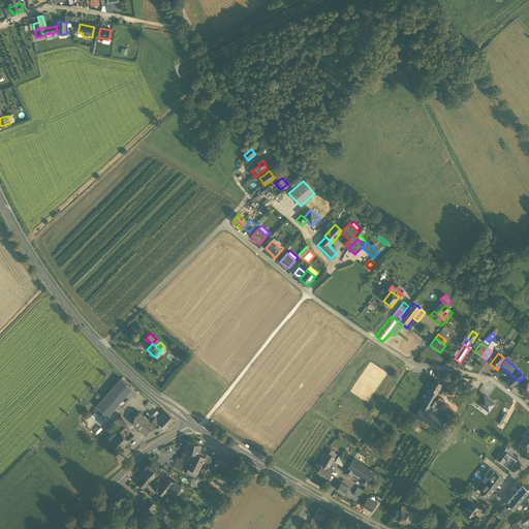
[(506,382),(511,387),(519,381),(514,376),(512,376),(506,382)]
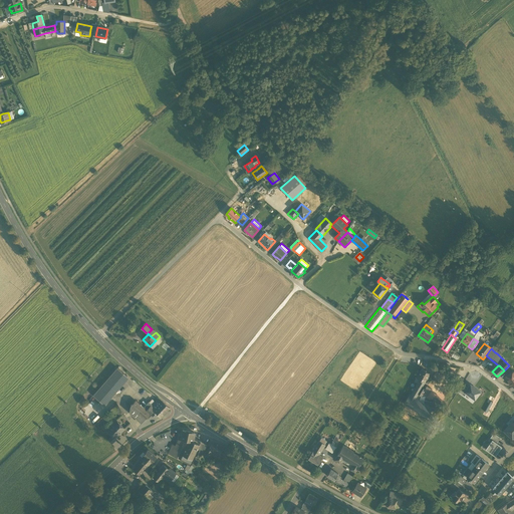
[(117,367),(105,381),(115,391),(127,376),(117,367)]
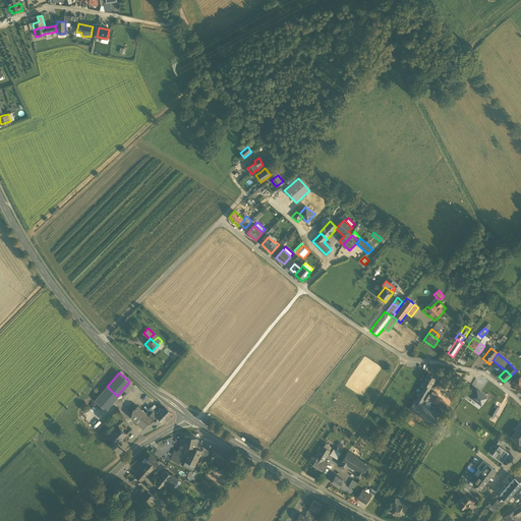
[(425,385),(430,388),(436,379),(427,373),(422,383),(425,385)]
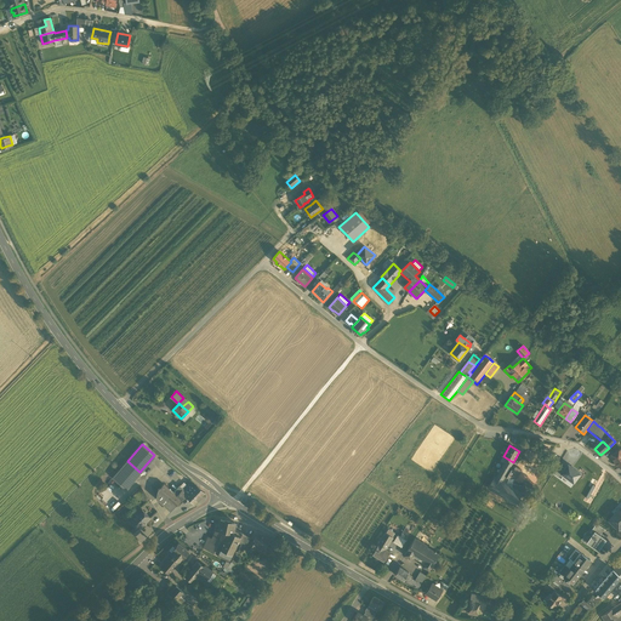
[(610,456),(617,467),(619,467),(620,465),(620,449),(610,456)]
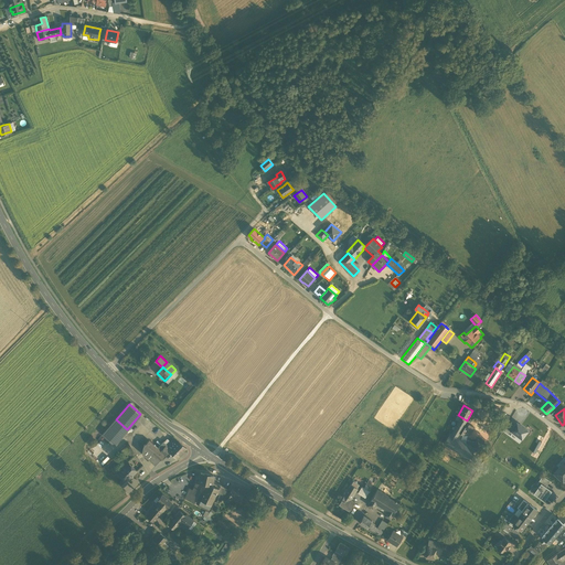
[(140,414),(127,429),(128,430),(141,415),(140,414)]
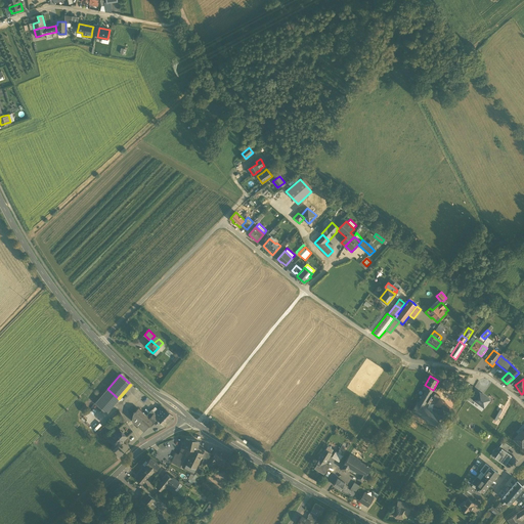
[(411,411),(435,426),(440,418),(444,421),(449,411),(442,406),(441,409),(433,408),(428,407),(429,403),(433,404),(435,404),(440,396),(435,393),(433,396),(430,395),(433,390),(428,387),(426,390),(419,403),(417,401),(411,411)]
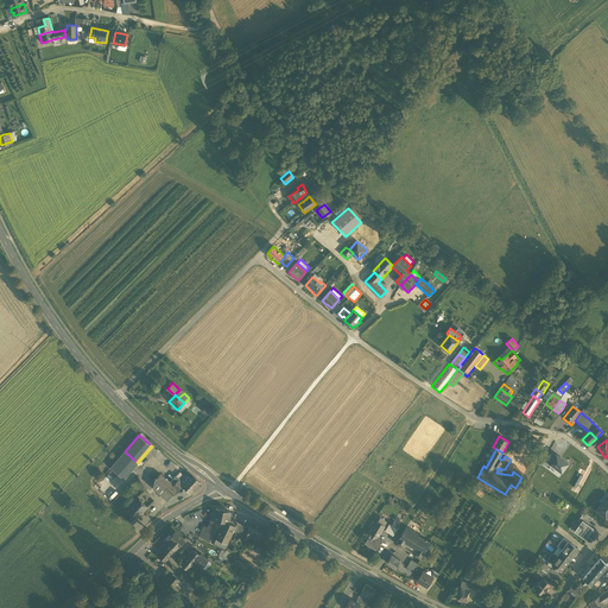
[(137,462),(125,451),(111,468),(122,479),(137,462)]
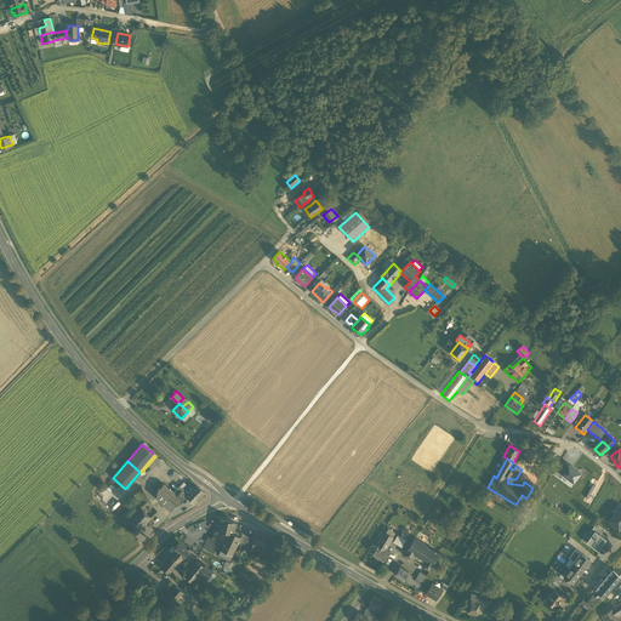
[(559,478),(560,474),(562,473),(565,468),(559,463),(553,473),(559,478)]
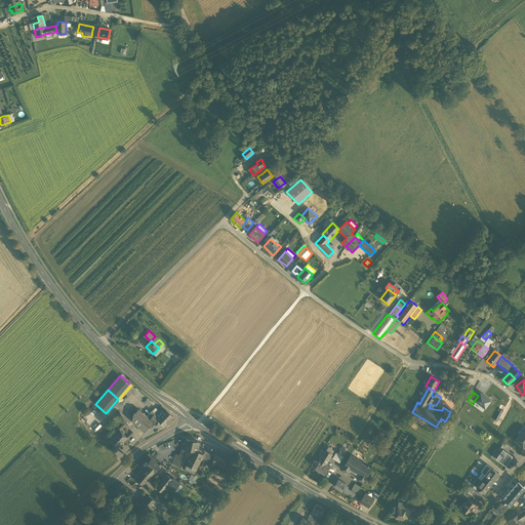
[(475,400),(481,405),(485,408),(490,400),(480,393),(478,396),(475,400)]
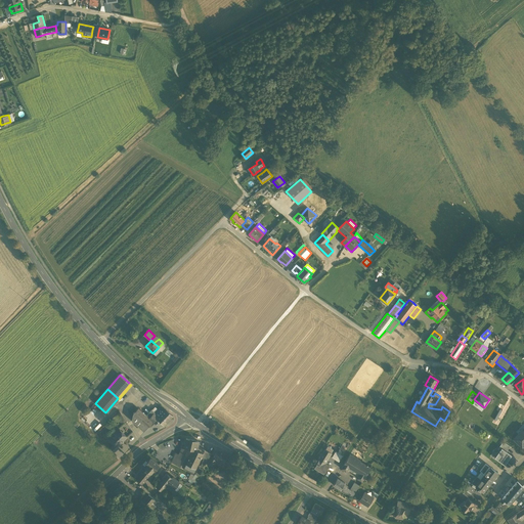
[(108,411),(119,399),(118,398),(105,412),(106,413),(110,411),(108,411)]
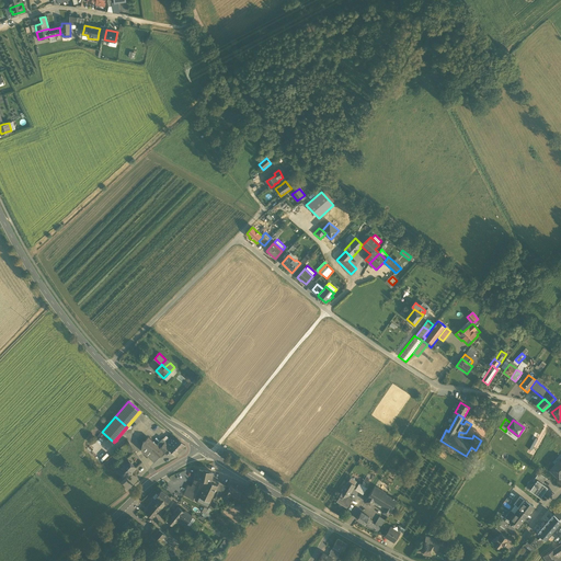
[(151,441),(146,446),(159,458),(168,448),(178,438),(173,434),(169,438),(165,442),(159,448),(157,445),(151,441)]
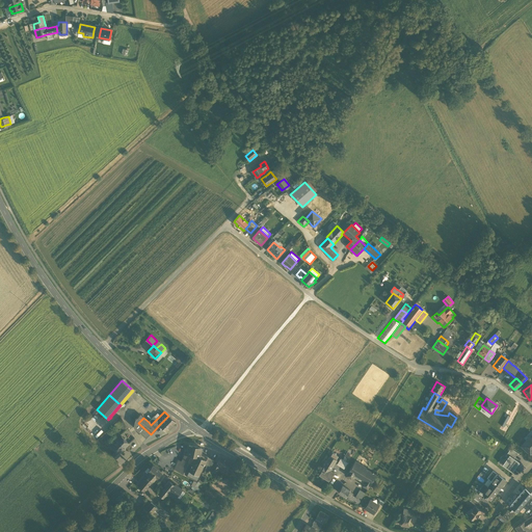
[(135,420),(138,423),(143,418),(140,415),(135,420)]
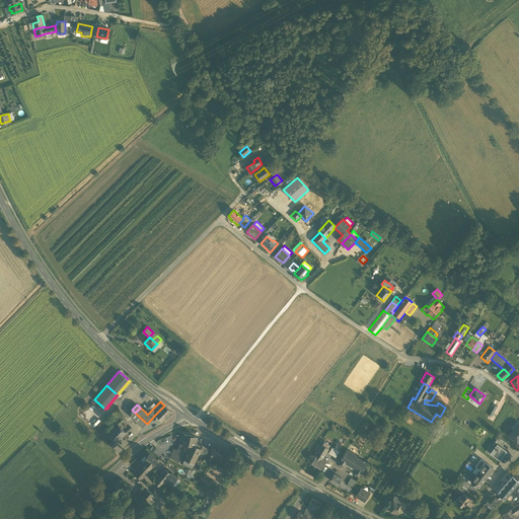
[(150,405),(145,412),(147,415),(153,409),(151,406),(150,405)]
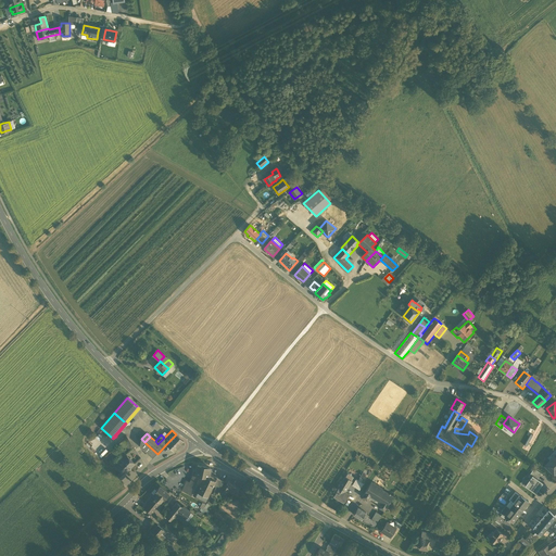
[(166,444),(174,451),(184,441),(176,434),(166,444)]
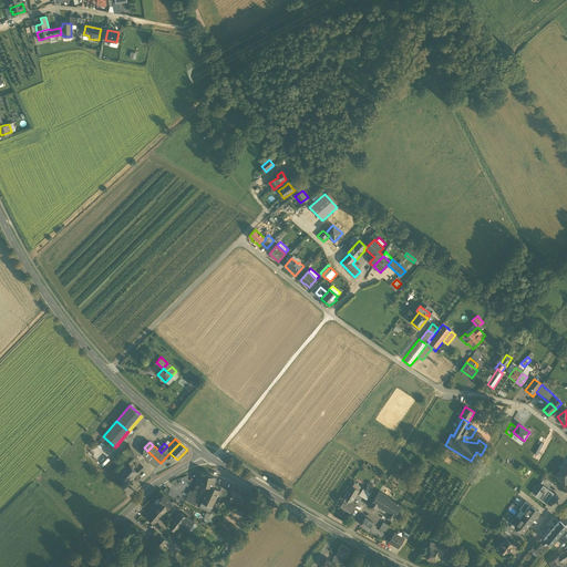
[(540,443),(535,454),(537,455),(544,444),(540,443)]
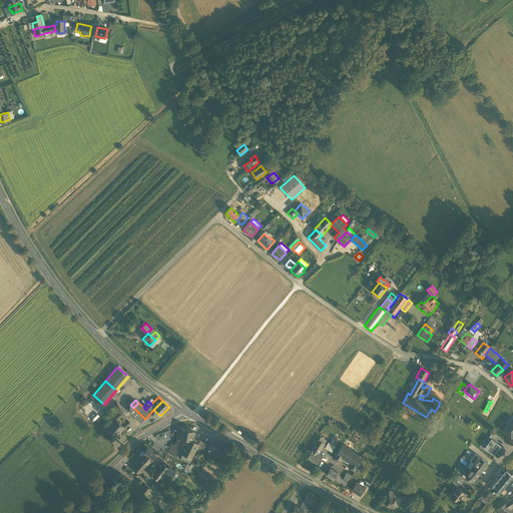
[(141,423),(145,419),(133,408),(130,405),(129,412),(141,423)]
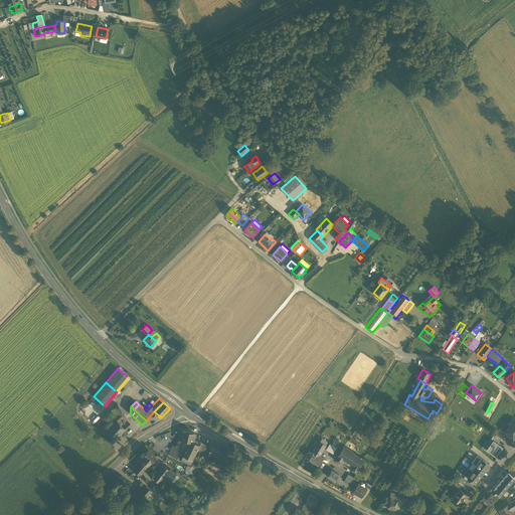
[(118,422),(117,423),(124,431),(125,428),(118,422)]
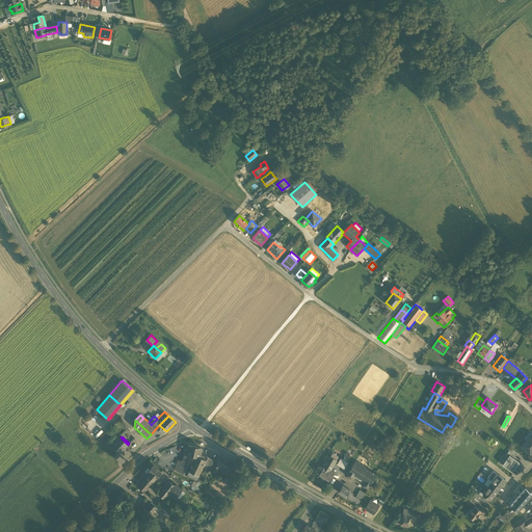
[(378,448),(381,450),(383,446),(384,446),(389,440),(384,436),(378,448)]
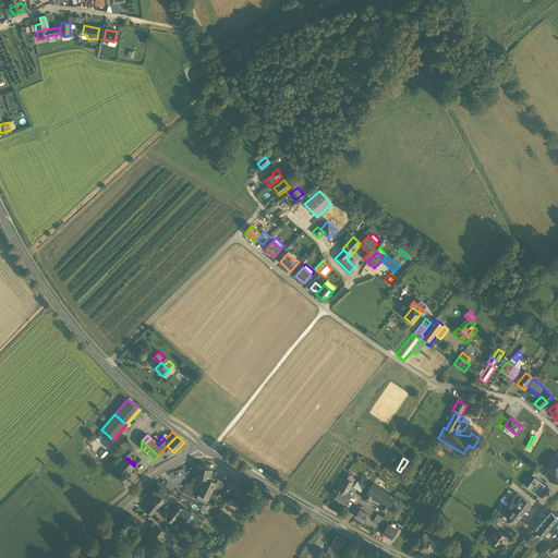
[(557,473),(557,459),(557,460),(556,458),(547,468),(556,475),(557,473)]
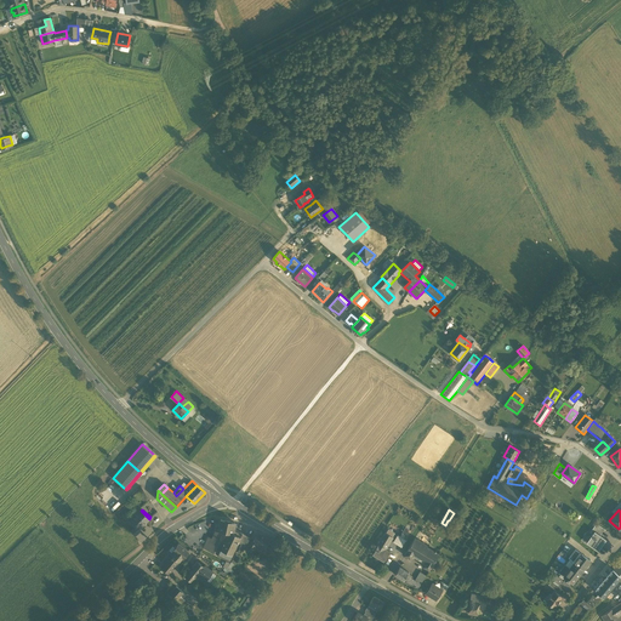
[(136,525),(140,529),(149,519),(141,511),(130,520),(136,525)]
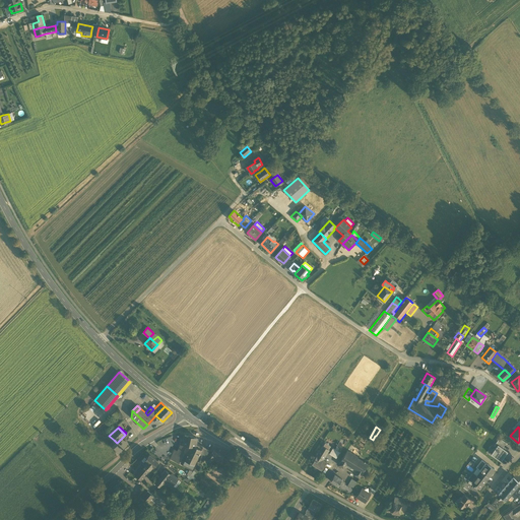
[(185,435),(183,444),(192,446),(193,447),(194,446),(194,442),(196,443),(197,438),(185,435)]
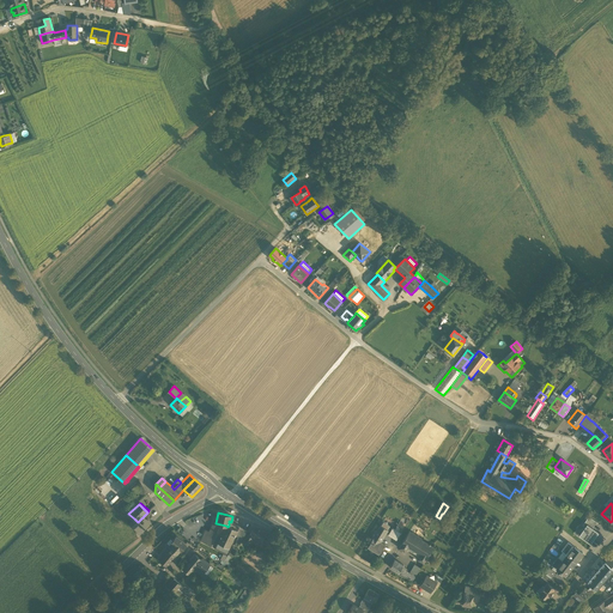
[(589,516),(584,522),(587,525),(593,528),(596,522),(589,516)]
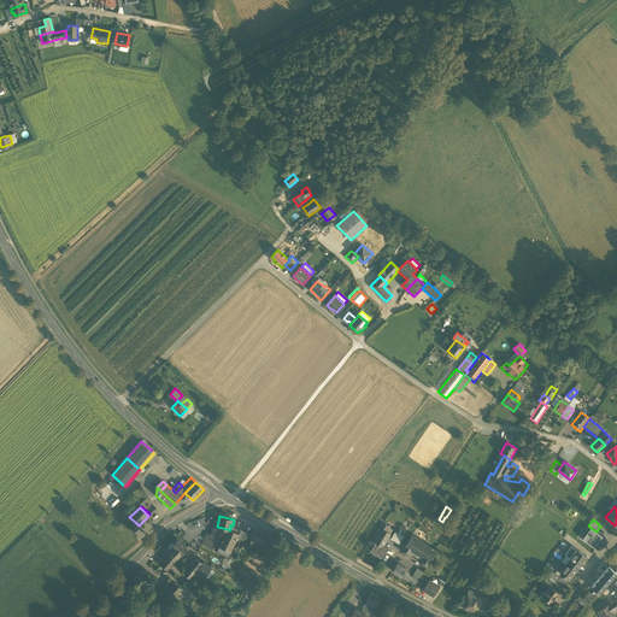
[(129,528),(135,533),(140,527),(139,526),(135,522),(129,528)]
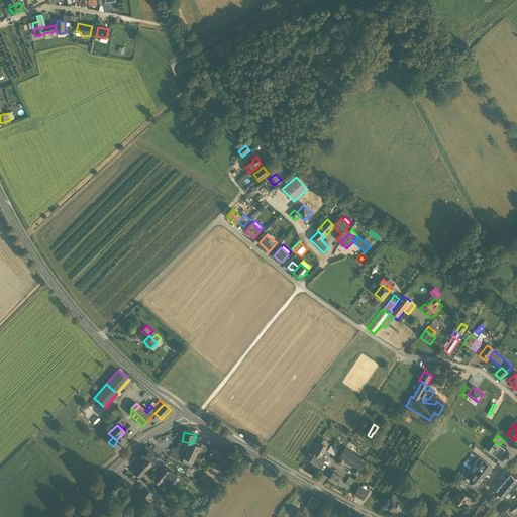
[(193,439),(193,443),(199,447),(192,462),(193,462),(199,451),(201,453),(187,476),(189,478),(208,448),(202,444),(195,440),(193,439)]
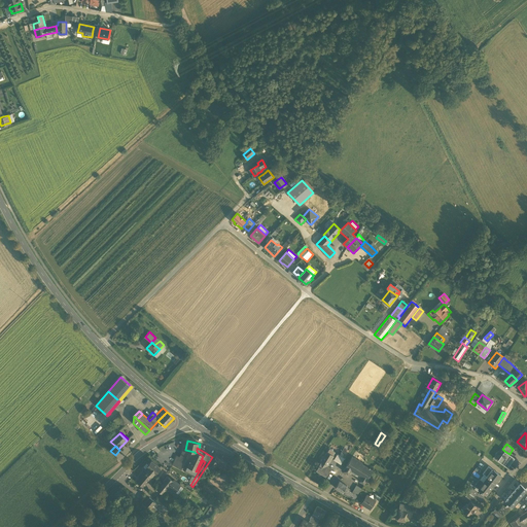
[(500,452),(502,453),(503,454),(498,461),(507,467),(515,458),(510,454),(504,451),(502,449),(500,452)]
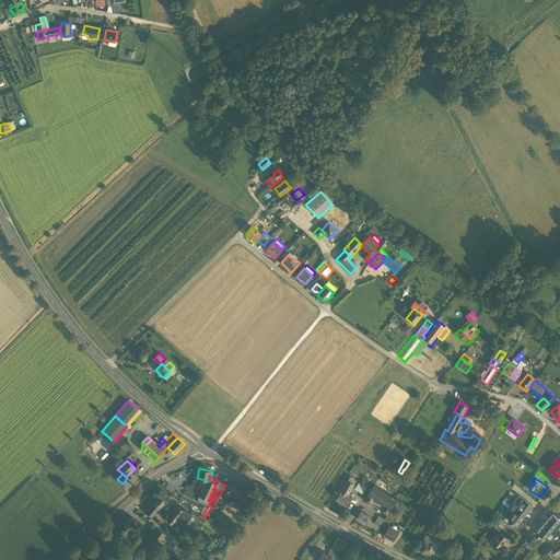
[(202,489),(207,480),(197,478),(197,480),(194,479),(190,487),(188,492),(194,494),(198,487),(201,489),(202,489)]
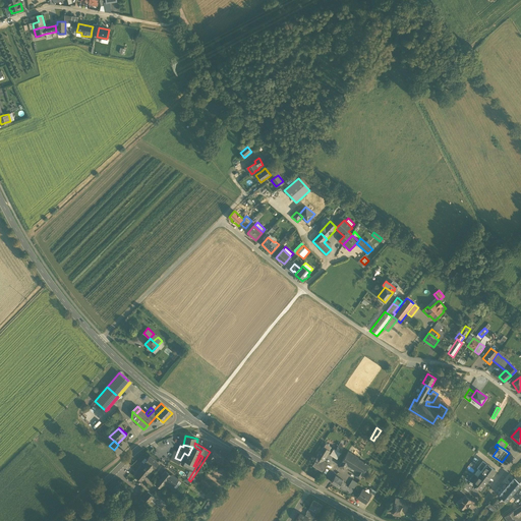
[(185,461),(193,466),(200,451),(194,447),(193,448),(192,447),(188,455),(187,455),(186,456),(187,456),(185,461)]
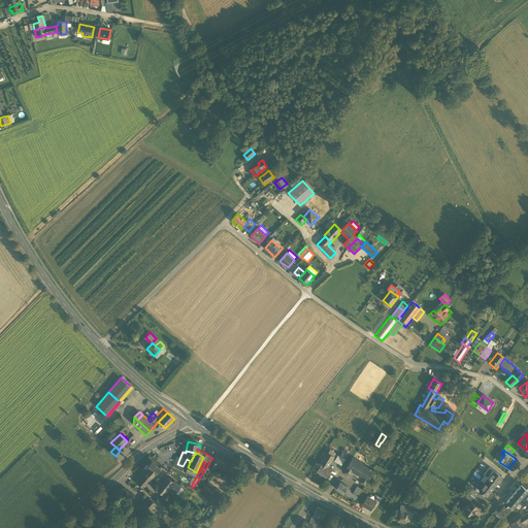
[(224,466),(224,467),(226,463),(227,462),(229,459),(219,453),(215,461),(213,461),(218,463),(219,464),(224,466)]
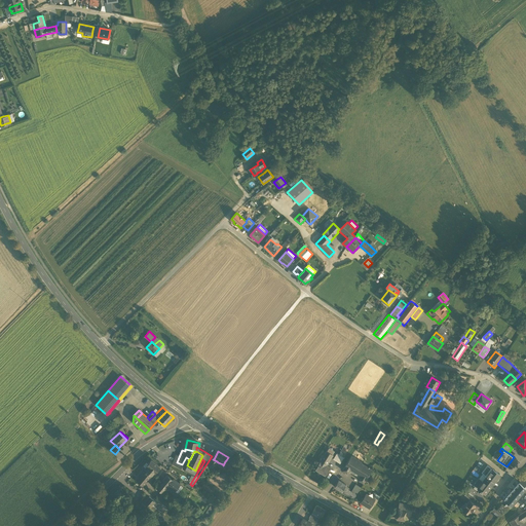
[(327,452),(321,461),(325,464),(327,460),(328,461),(331,455),(327,452)]
